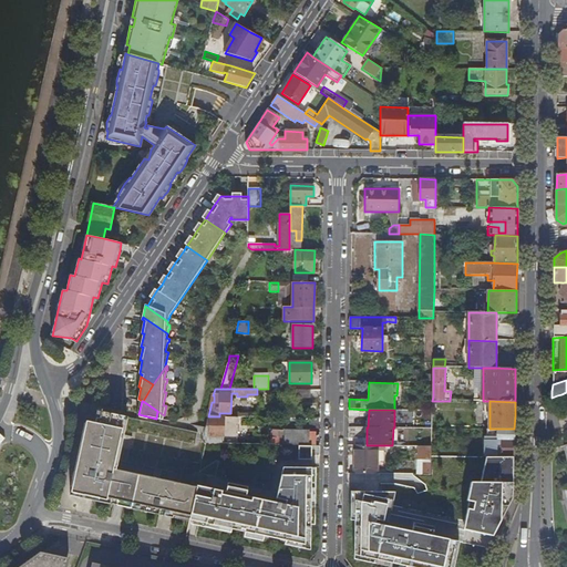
[(109,428),(125,432),(127,418),(98,411),(95,422),(109,426),(109,428)]
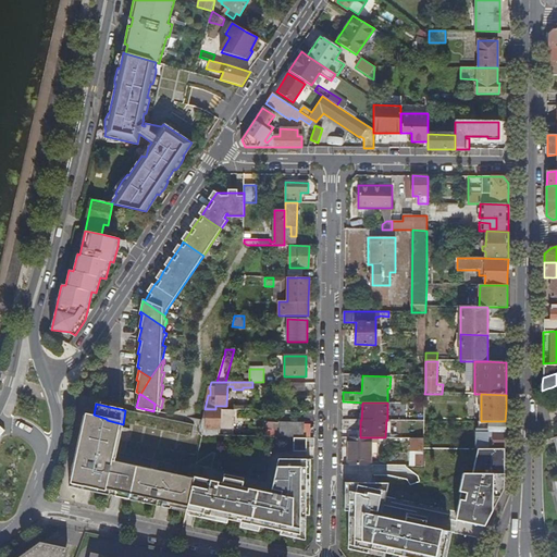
[(202,436),(230,436),(233,436),(233,410),(215,409),(205,409),(198,434),(202,436)]
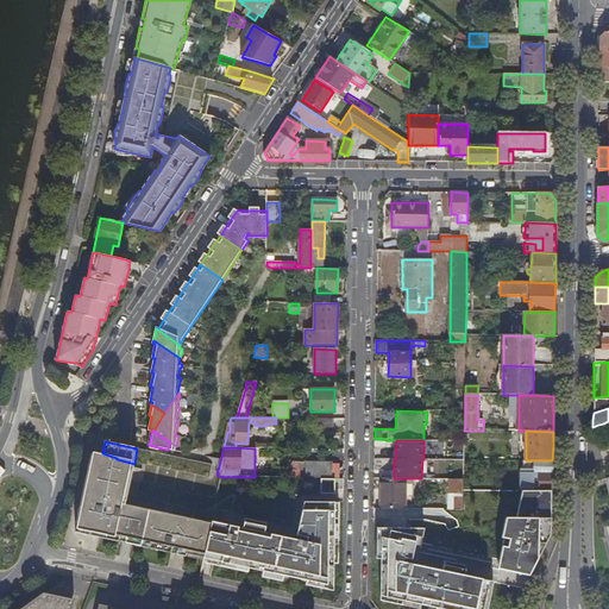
[(88,479),(111,487),(117,459),(117,458),(102,453),(102,456),(100,456),(100,453),(93,452),(88,472),(87,479),(88,479)]
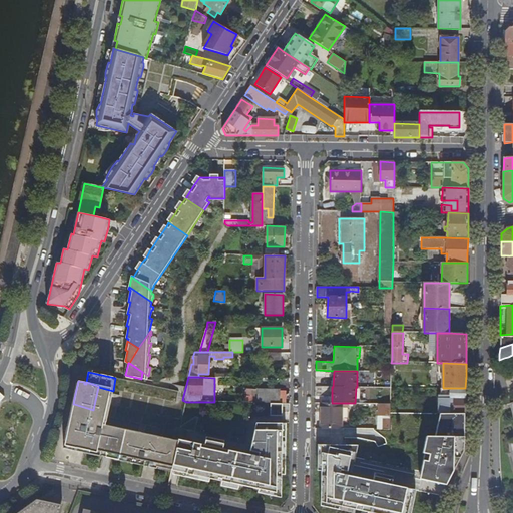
[(87,433),(83,453),(107,458),(114,427),(105,425),(113,391),(98,387),(93,410),(87,433)]
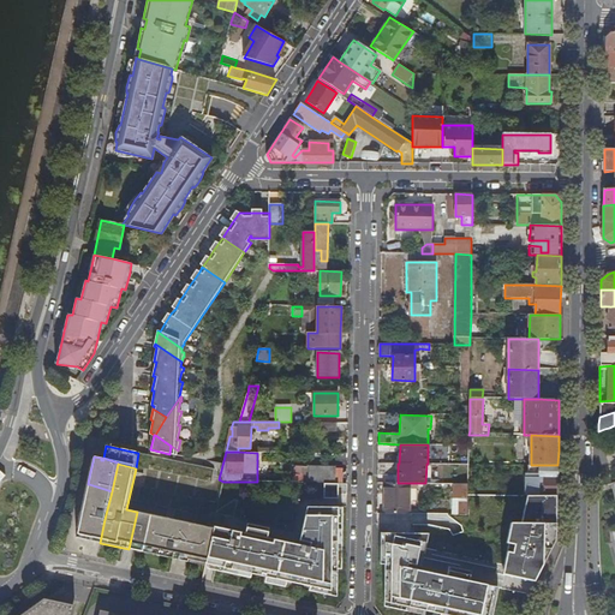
[(529,496),(557,496),(557,481),(557,465),(539,465),(538,477),(529,477),(529,496)]
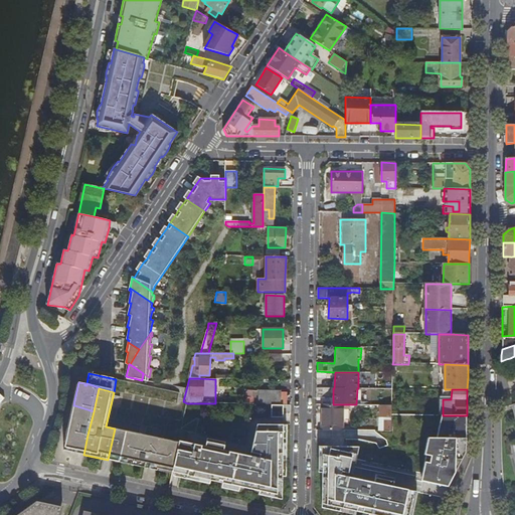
[(272,404),(281,404),(281,391),(259,390),(259,404),(272,404)]
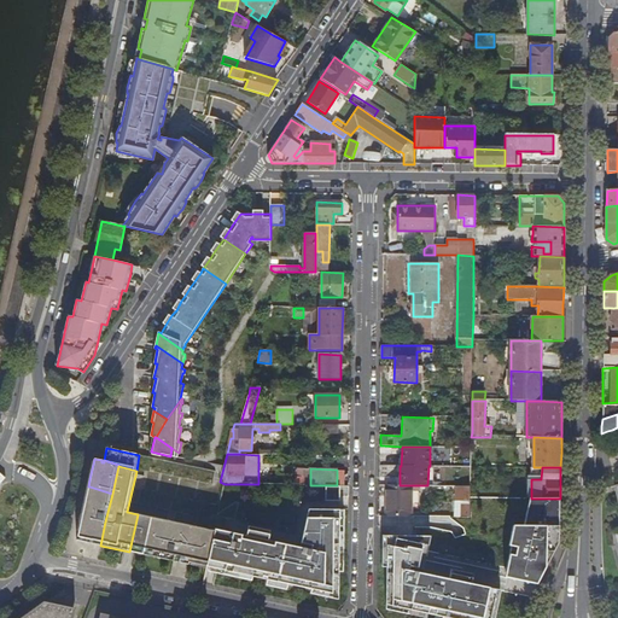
[(337,485),(326,485),(326,500),(339,500),(340,496),(349,496),(349,485),(344,485),(337,485)]
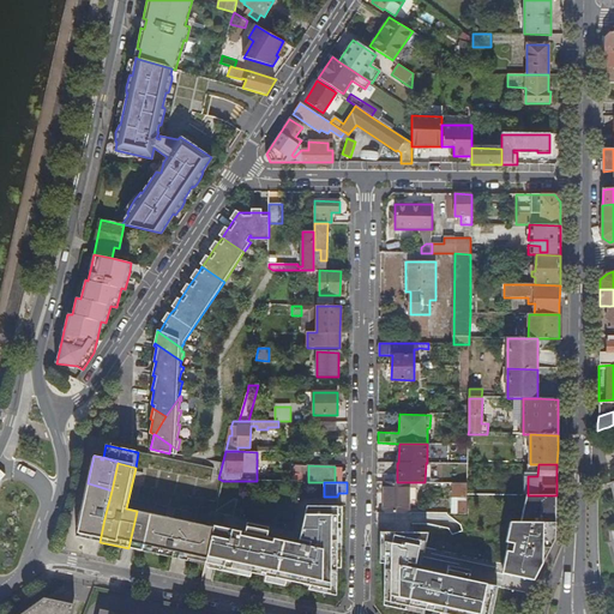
[(397,482),(385,482),(385,512),(409,513),(410,486),(416,486),(416,482),(397,482)]
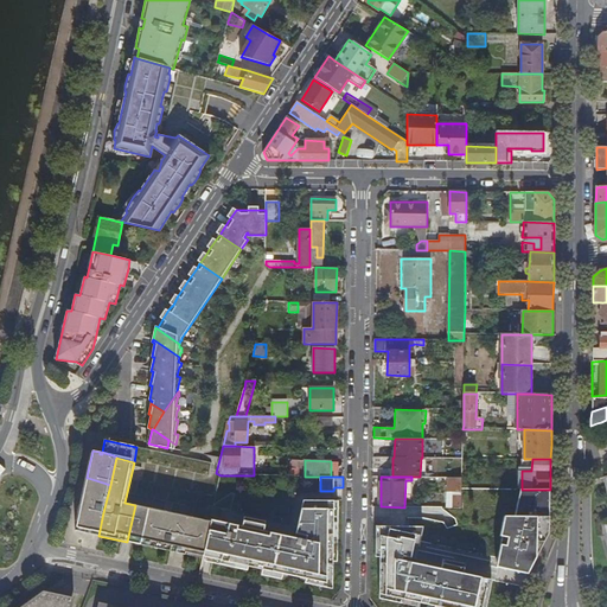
[(78,506),(103,512),(110,485),(88,478),(87,478),(85,484),(83,496),(81,505),(80,505),(78,506)]
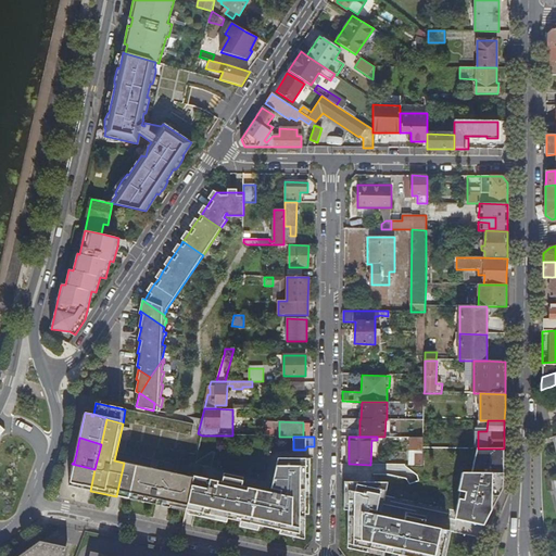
[(416,466),(424,466),(424,449),(424,438),(411,438),(411,452),(416,452),(416,466)]
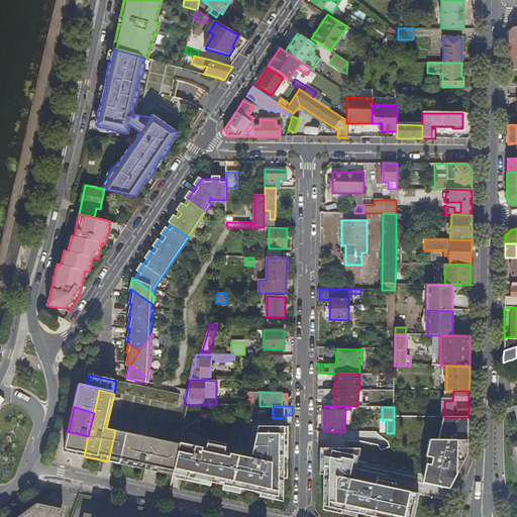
[(469,442),(469,417),(444,417),(443,417),(439,440),(430,439),(426,456),(428,457),(425,474),(429,475),(428,479),(451,484),(460,468),(467,455),(469,442)]
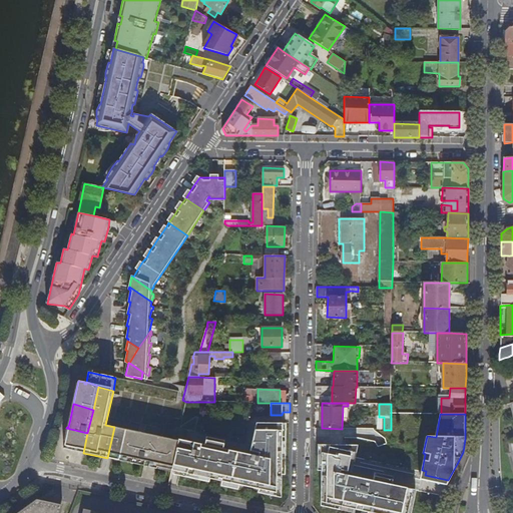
[(179,439),(178,441),(171,472),(171,474),(208,482),(208,479),(221,482),(221,485),(238,488),(238,486),(258,490),(258,492),(281,497),(281,477),(284,477),(284,423),(255,423),(249,454),(179,439)]
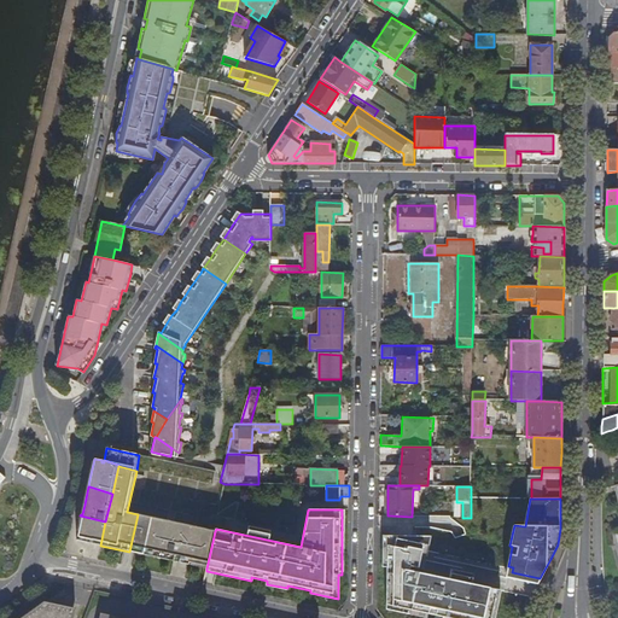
[(138,514),(129,552),(149,555),(157,518),(138,514)]
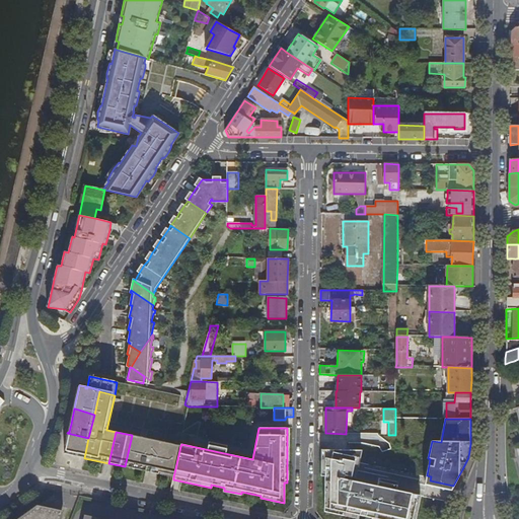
[(65,453),(84,458),(88,438),(67,433),(66,439),(68,439),(65,453)]
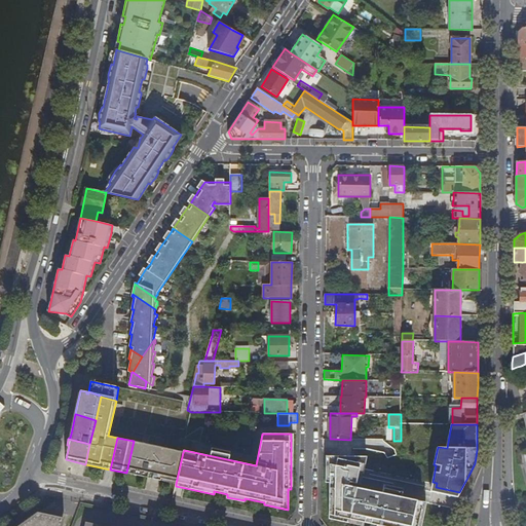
[(134,441),(126,473),(151,478),(157,446),(134,441)]
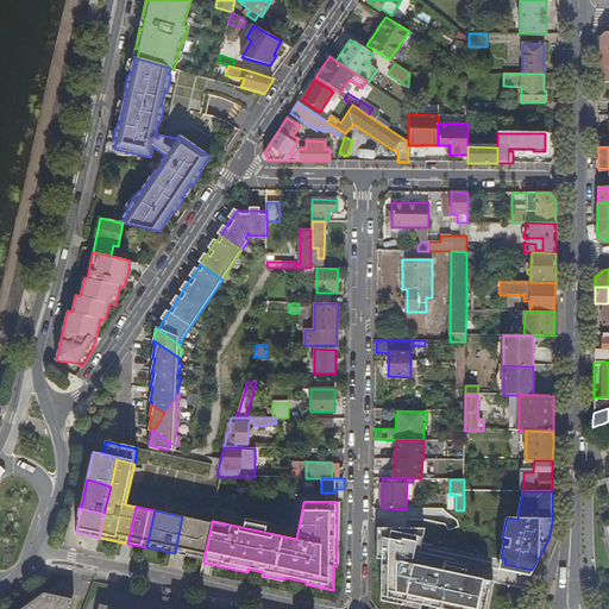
[(182,516),(175,553),(203,560),(212,523),(182,516)]
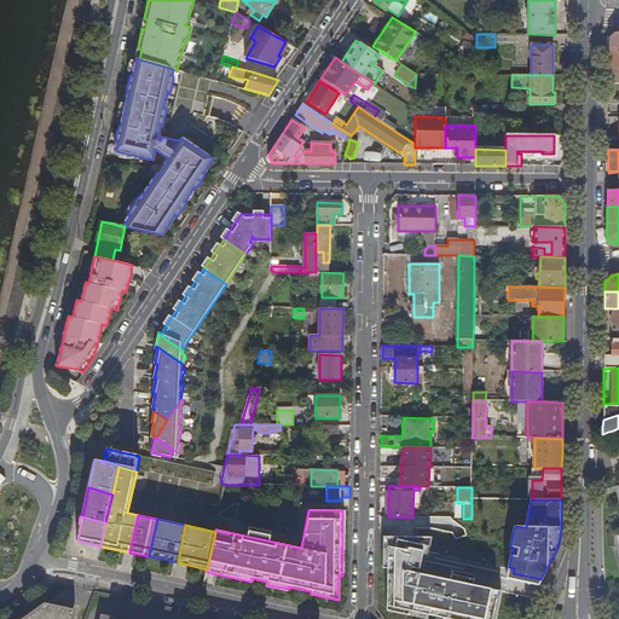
[(387,566),(387,608),(427,617),(428,612),(443,615),(441,618),(491,618),(498,589),(424,572),(426,563),(410,560),(411,556),(427,559),(432,537),(383,536),(383,566),(387,566)]
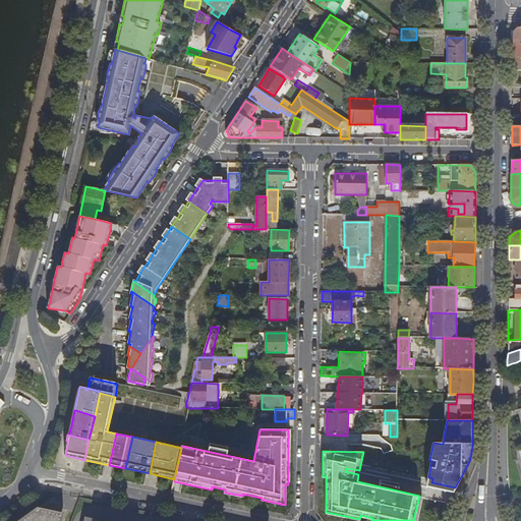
[(36,507),(16,520),(60,520),(62,513),(36,507)]
